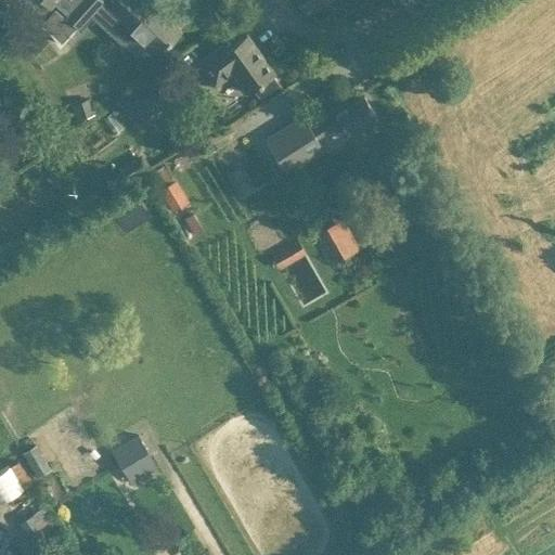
[(57,0),(27,0),(44,15),(55,3),(57,0)]
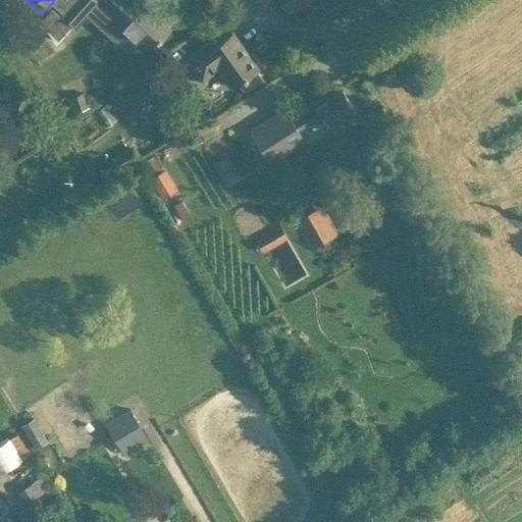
[(63,13),(74,0),(54,0),(52,3),(63,13)]
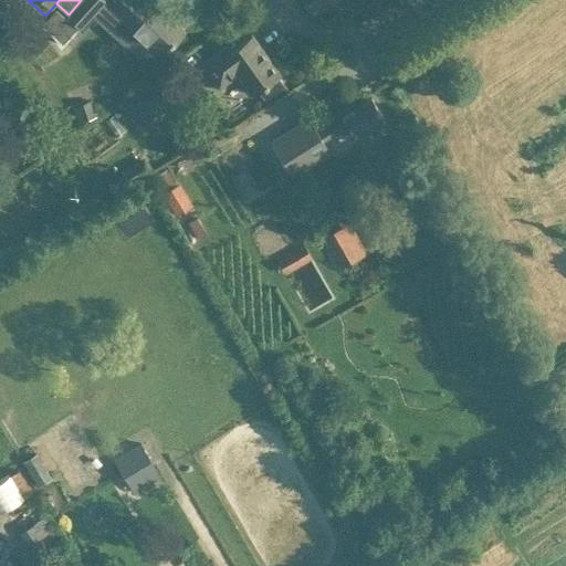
[(81,0),(69,14),(83,29),(106,1),(105,0),(81,0)]
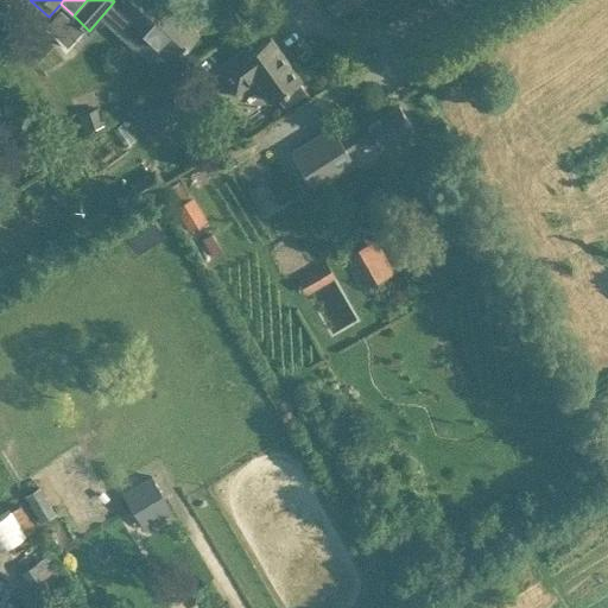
[(175,59),(183,51),(198,33),(177,14),(175,18),(165,10),(175,0),(126,0),(119,8),(175,59)]
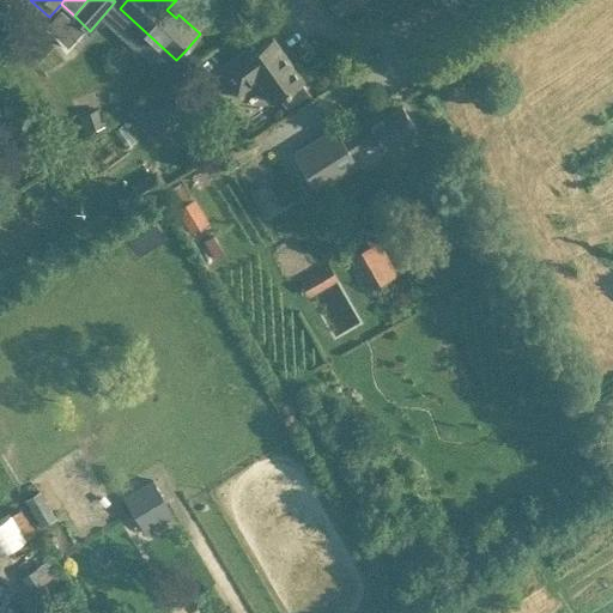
[(328,0),(339,16),(362,0),(328,0)]
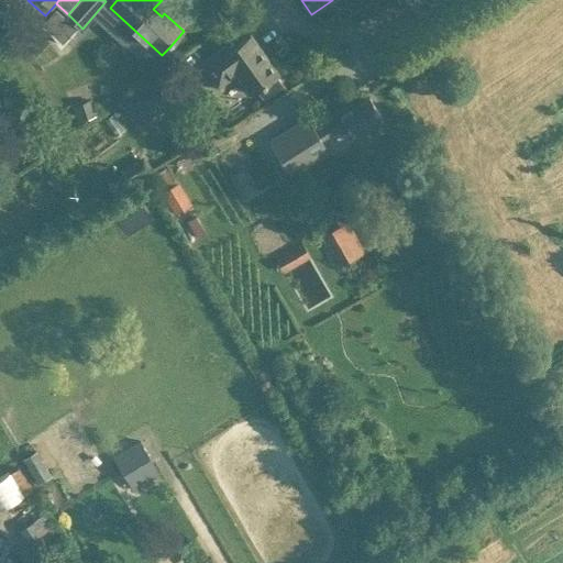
[(57,9),(43,25),(63,43),(77,26),(57,9)]
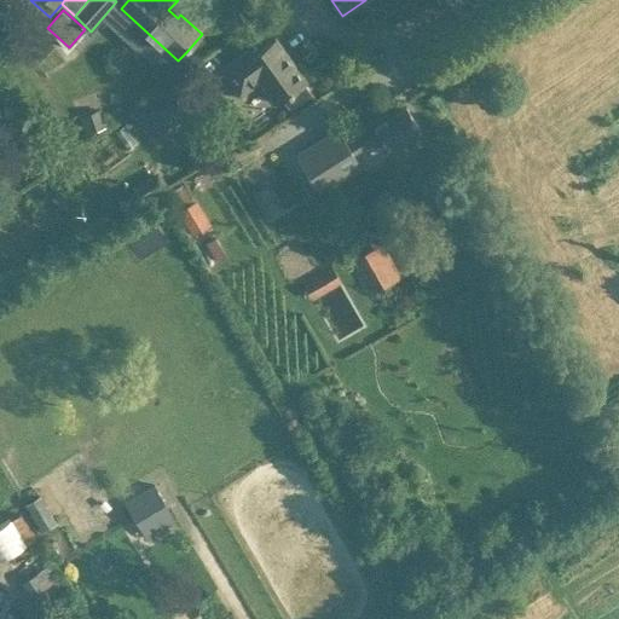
[(248,50),(229,63),(223,68),(241,93),(242,92),(259,79),(277,103),(283,99),(290,109),(312,93),(305,84),(307,81),(276,38),(253,55),(248,50)]
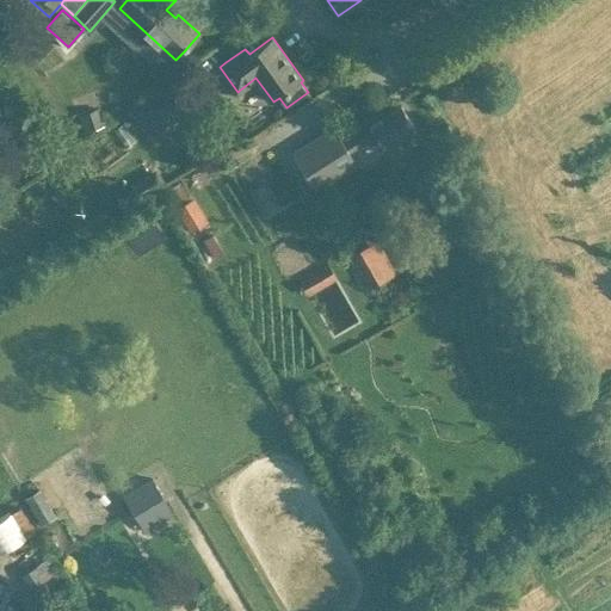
[(166,124),(197,104),(183,82),(152,104),(166,124)]
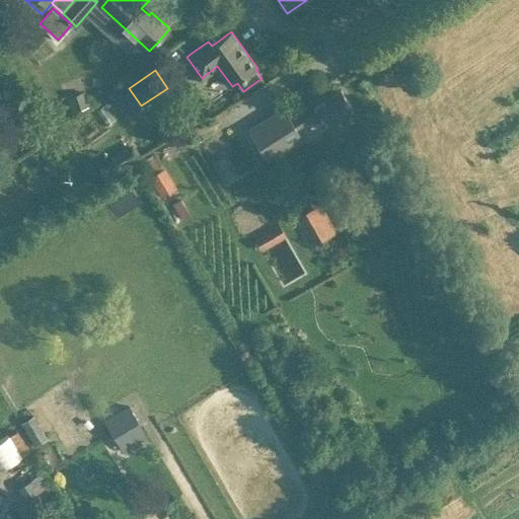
[(214,86),(217,100),(229,98),(226,84),(214,86)]
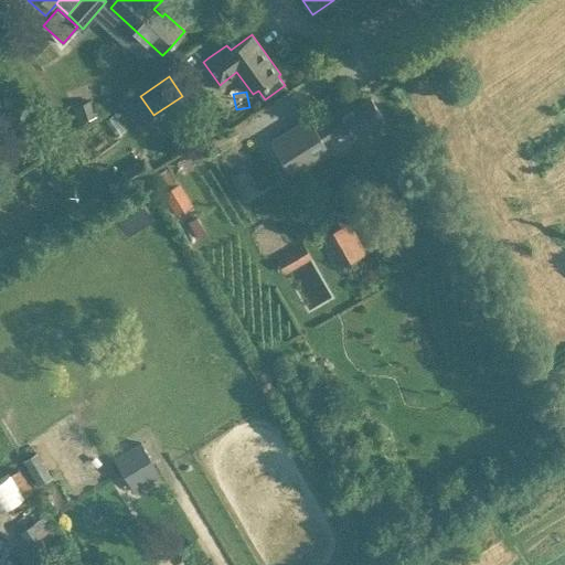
[(384,118),(383,116),(371,97),(358,106),(355,103),(317,129),(310,118),(304,123),(300,118),(279,130),(283,136),(274,141),(285,160),(289,169),(327,147),(323,141),(350,125),(356,136),(384,118)]
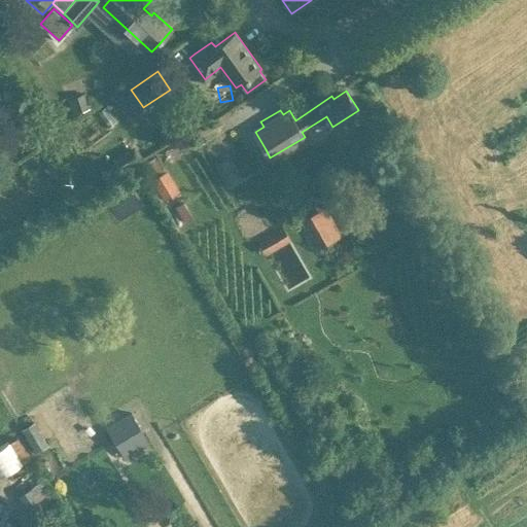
[(85,94),(69,100),(74,113),(90,108),(85,94)]
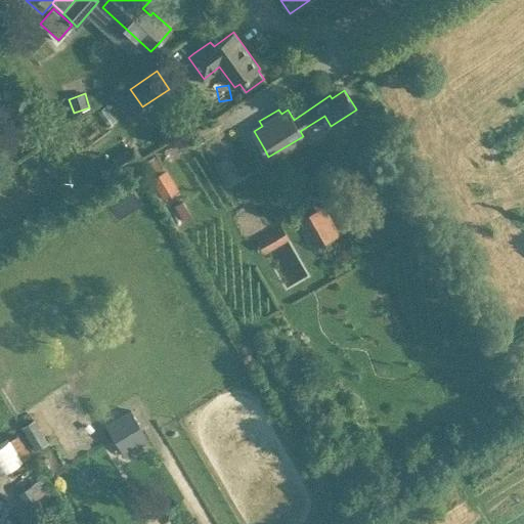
[(221,170),(236,189),(260,170),(245,150),(221,170)]
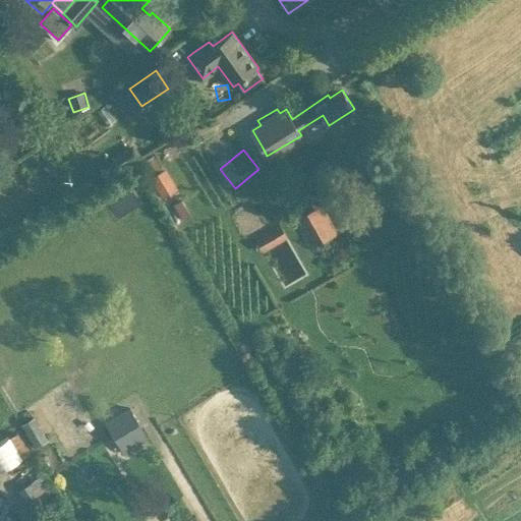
[(165,172),(152,179),(163,197),(176,189),(165,172)]
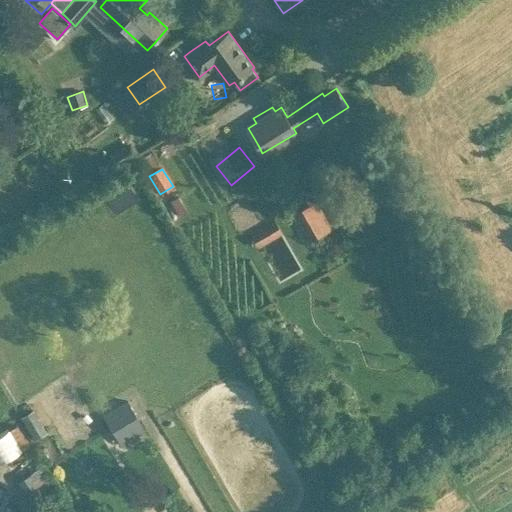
[(183,205),(175,210),(180,217),(188,213),(183,205)]
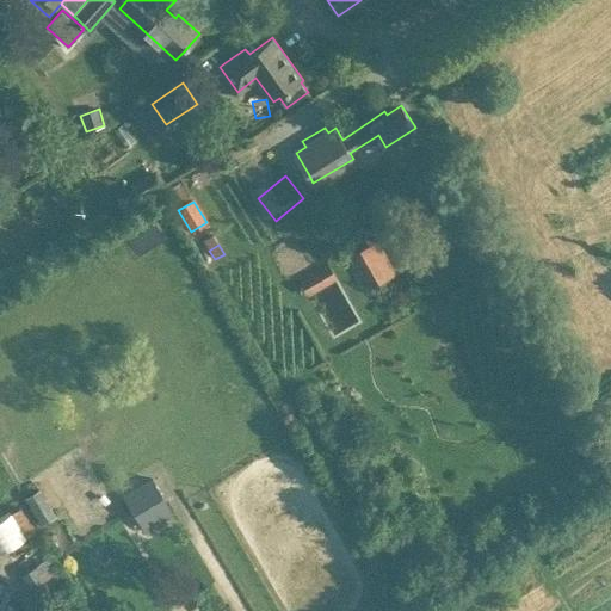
[(384,251),(359,265),(372,288),(397,273),(384,251)]
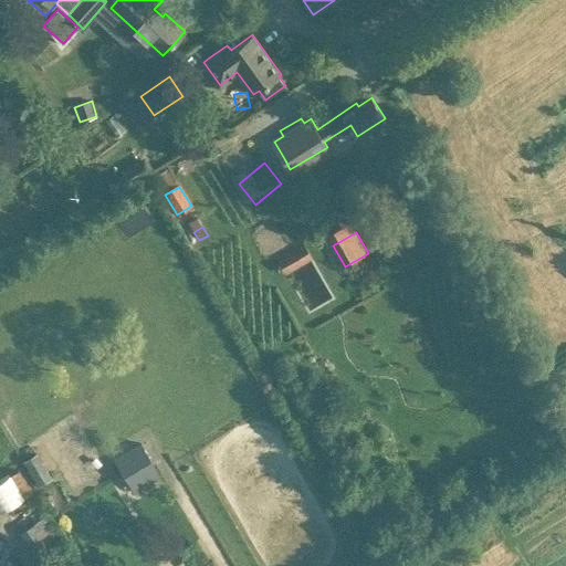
[(297,278),(322,261),(316,253),(292,271),(297,278)]
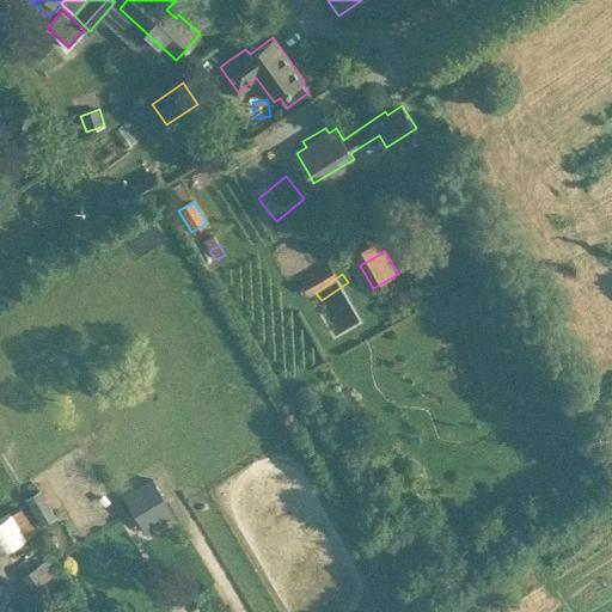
[(326,307),(344,340),(367,328),(348,295),(326,307)]
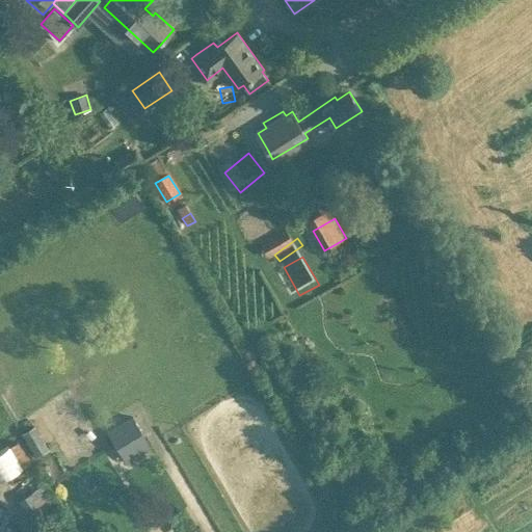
[(133,415),(108,430),(121,451),(145,435),(133,415)]
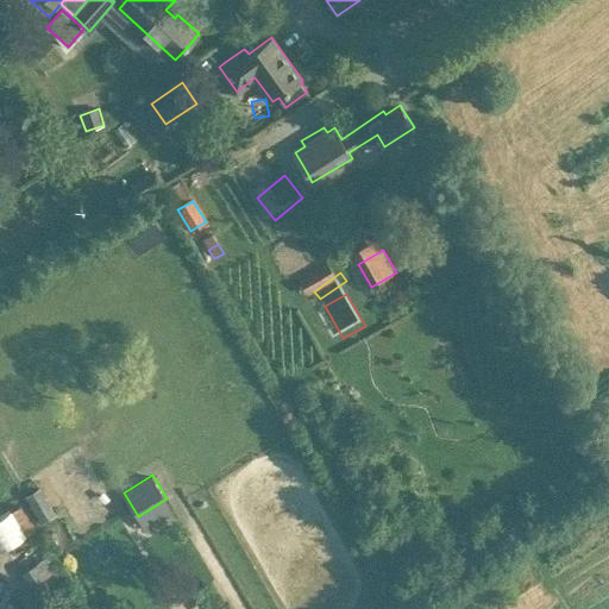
[(26,496),(42,522),(57,514),(41,487),(26,496)]
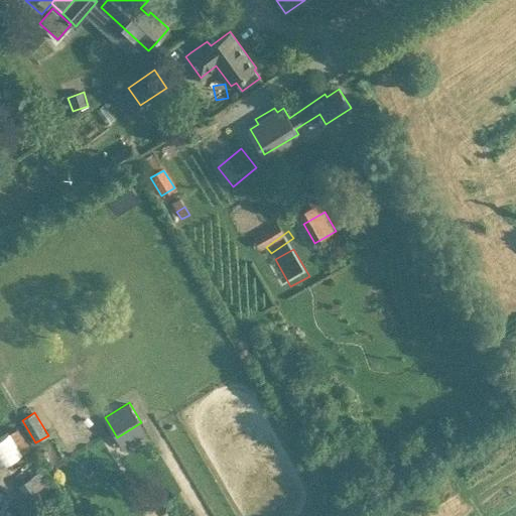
[(40,471),(18,486),(34,510),(56,496),(40,471)]
